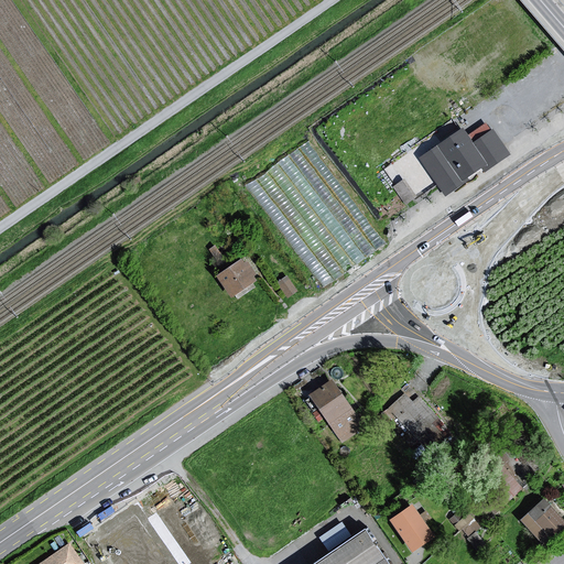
[(465,132),(424,161),(447,194),(506,153),(487,126),(469,138),(465,132)]
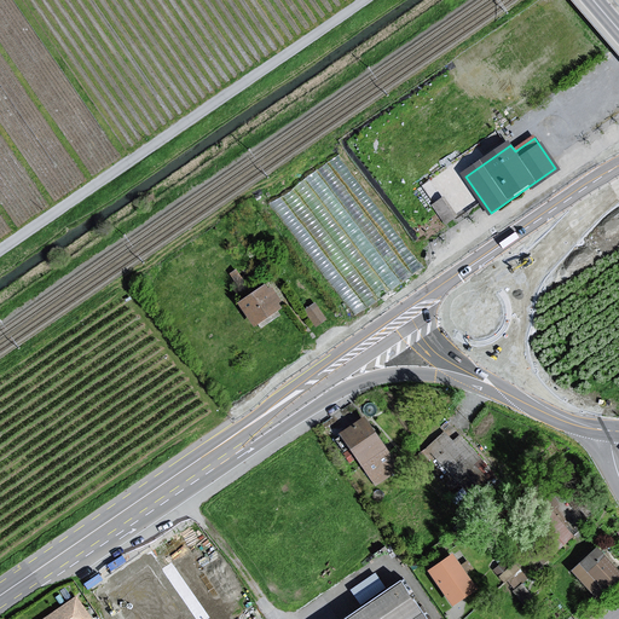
[(444,195),(432,203),(444,221),(456,213),(444,195)]
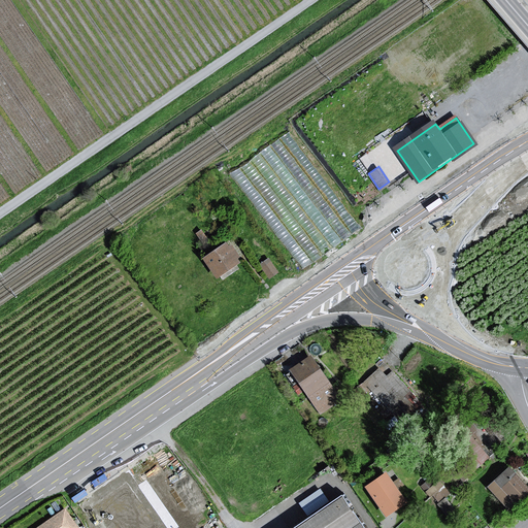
[(228,240),(203,258),(217,278),(242,261),(228,240)]
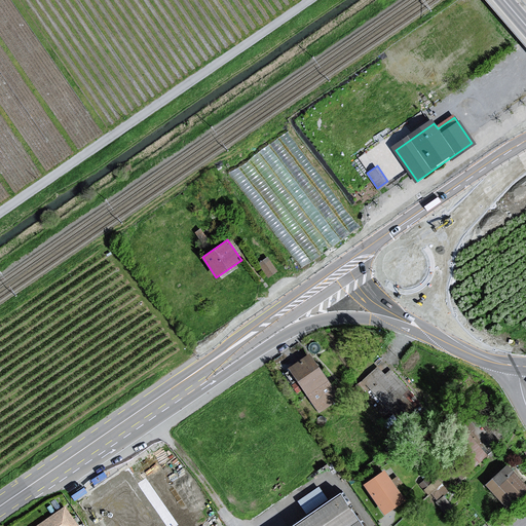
[(267,255),(257,263),(268,276),(277,268),(267,255)]
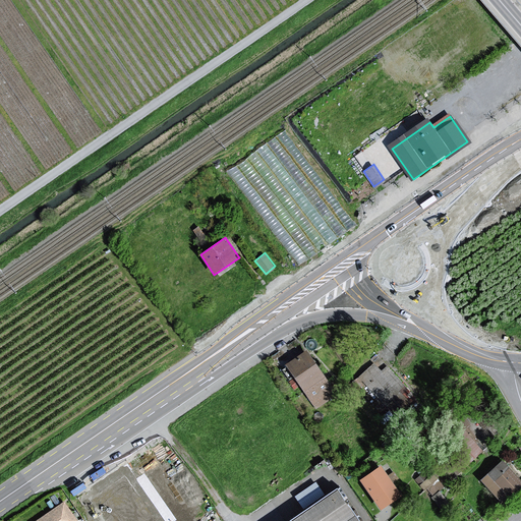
[(308,351),(286,366),(313,411),(336,397),(308,351)]
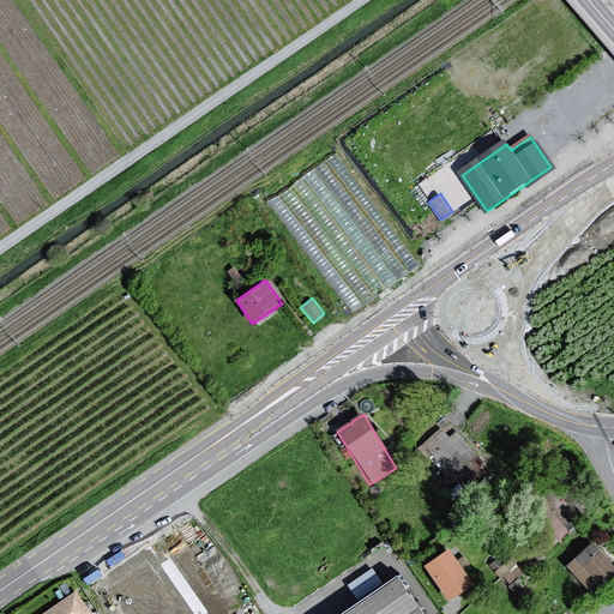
[(439,429),(414,452),(446,483),(475,458),(455,433),(447,439),(439,429)]
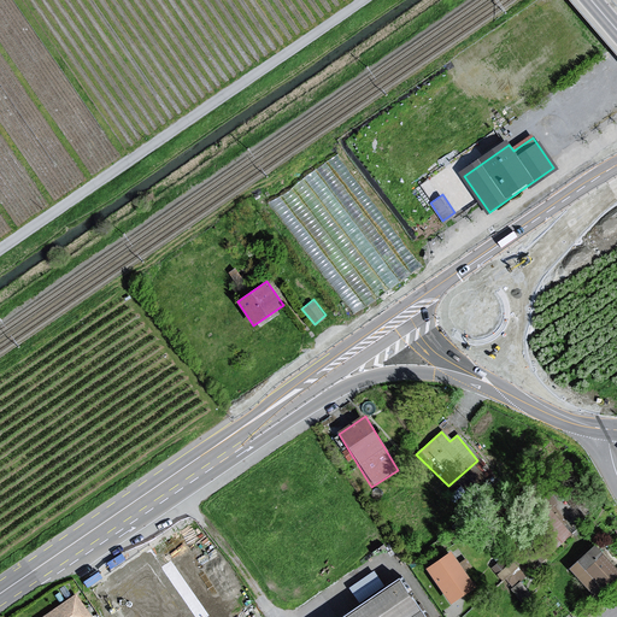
[(559,545),(574,529),(547,505),(532,521),(559,545)]
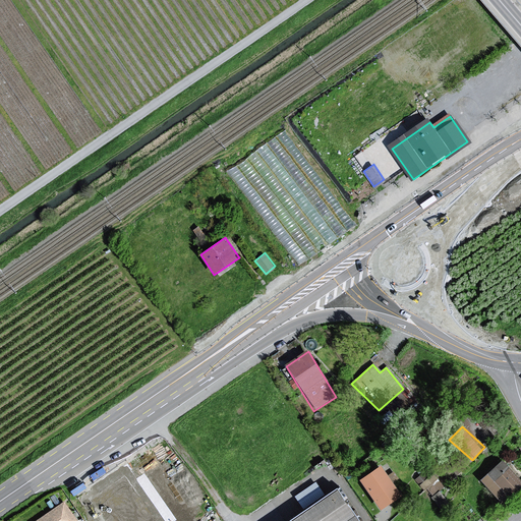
[(501,462),(479,482),(500,503),(520,485),(501,462)]
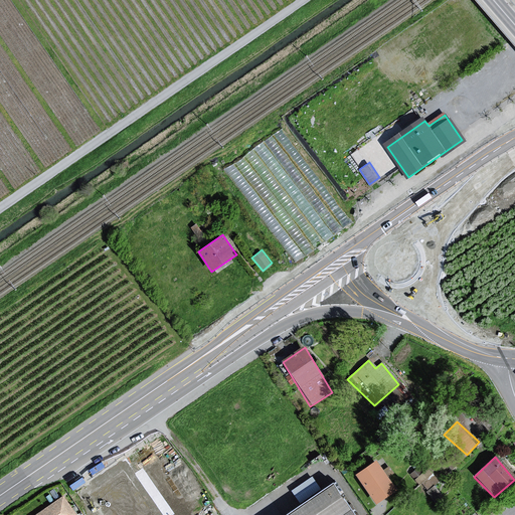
[(357,478),(377,506),(398,491),(378,463),(357,478)]
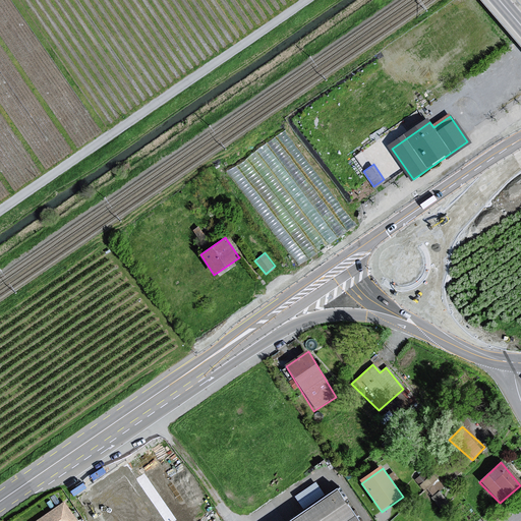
[(432,471),(420,484),(445,507),(450,502),(438,489),(444,482),(432,471)]
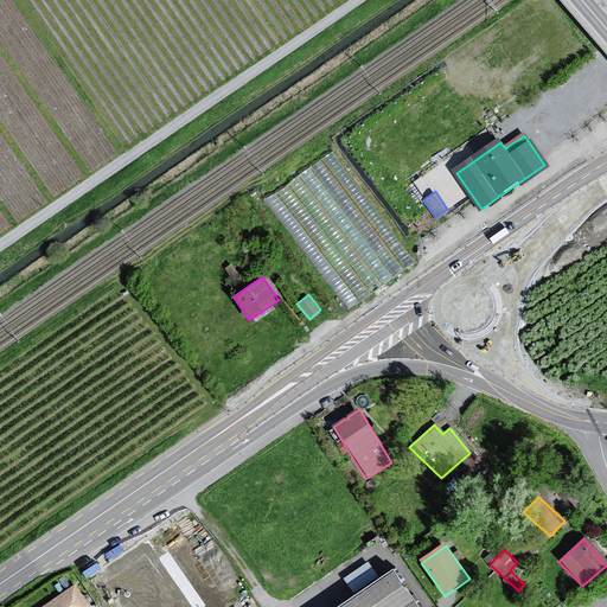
[(417,606),(393,569),(337,606),(417,606)]
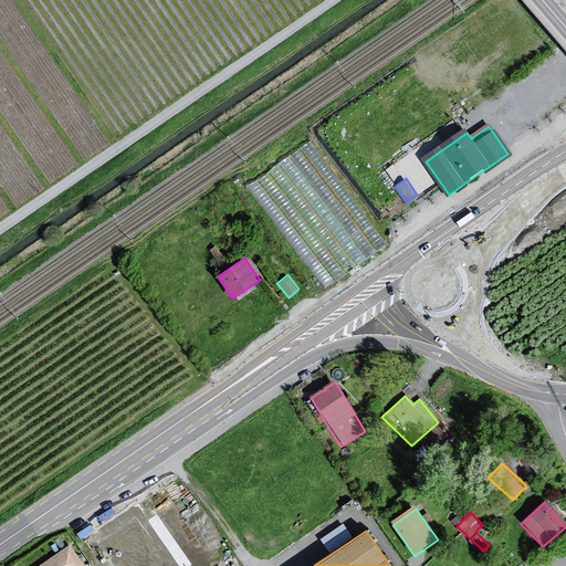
[(83,565),(70,546),(41,565),(83,565)]
